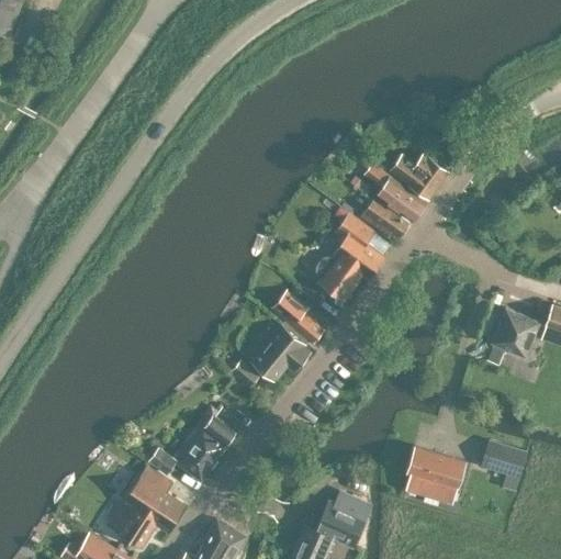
[(0,0),(0,35),(9,38),(22,0),(0,0)]
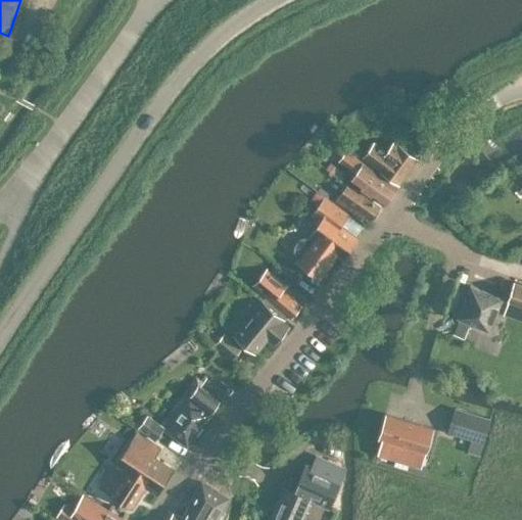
[(430,120),(437,132),(445,128),(438,115),(430,120)]
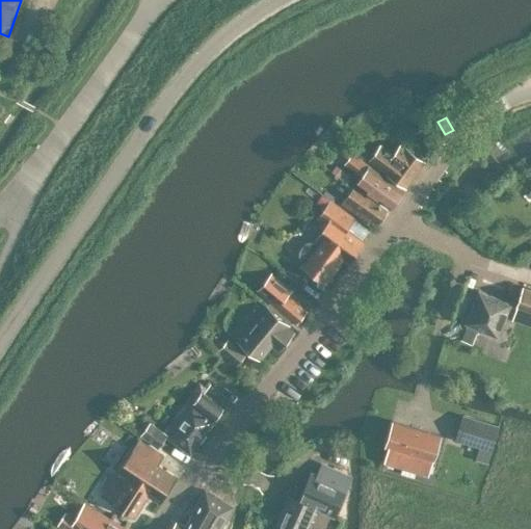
[(416,133),(430,151),(445,138),(429,122),(416,133)]
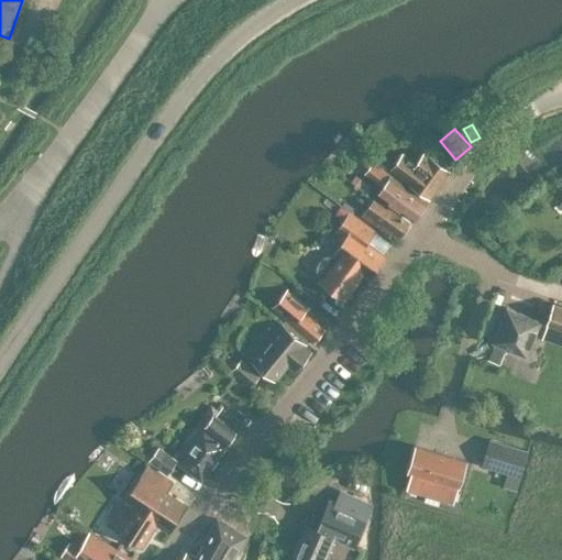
[(389,169),(429,197),(448,171),(422,153),(415,164),(401,154),(389,169)]
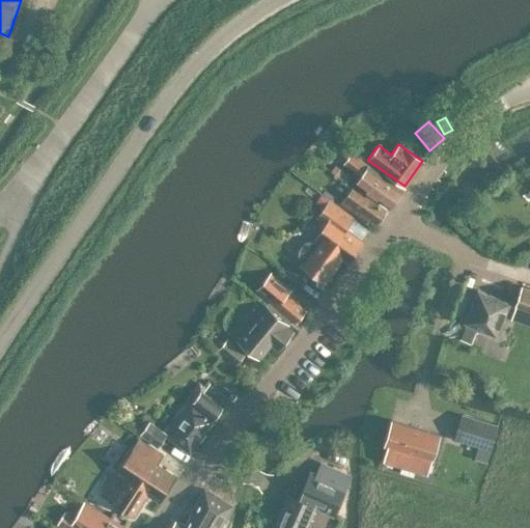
[(343,164),(361,176),(370,168),(351,154),(343,164)]
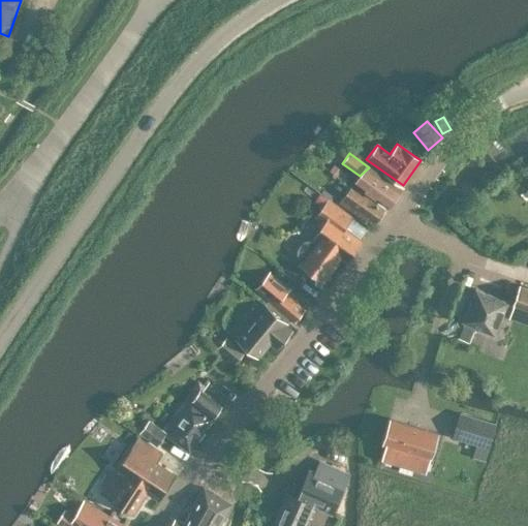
[(353,183),(389,208),(401,190),(369,167),(360,176),(353,183)]
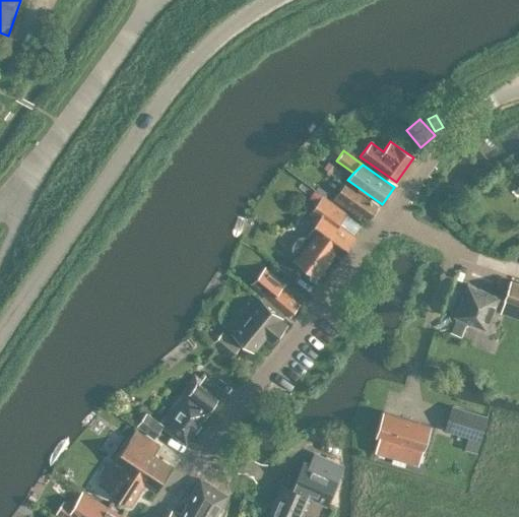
[(360,218),(362,214),(370,220),(379,207),(345,184),(334,200),(360,218)]
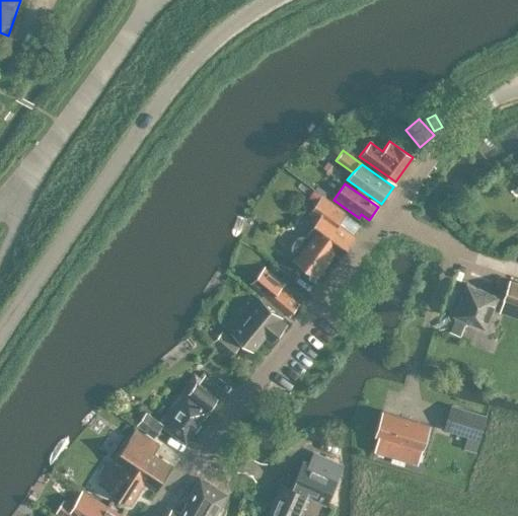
[(297,263),(317,278),(336,254),(342,259),(356,238),(339,225),(346,215),(322,198),(309,214),(318,220),(305,238),(299,239),(293,246),(294,255),(298,261),(297,263)]
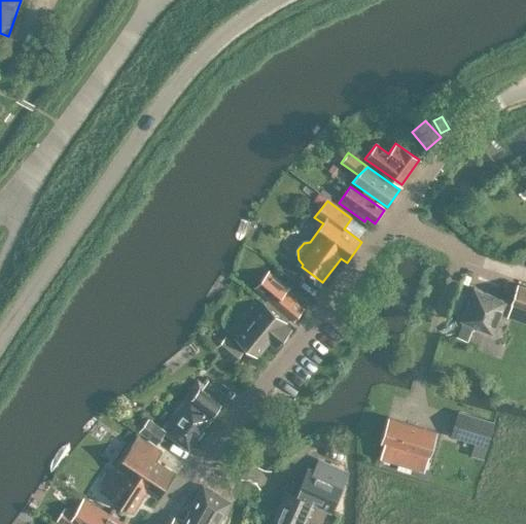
[(284,291),(288,287),(268,272),(254,287),(293,320),(304,308),(284,291)]
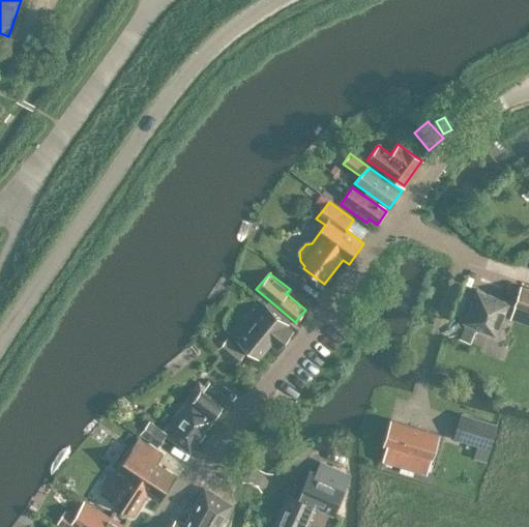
[(517,311),(528,315),(528,288),(524,287),(517,311)]
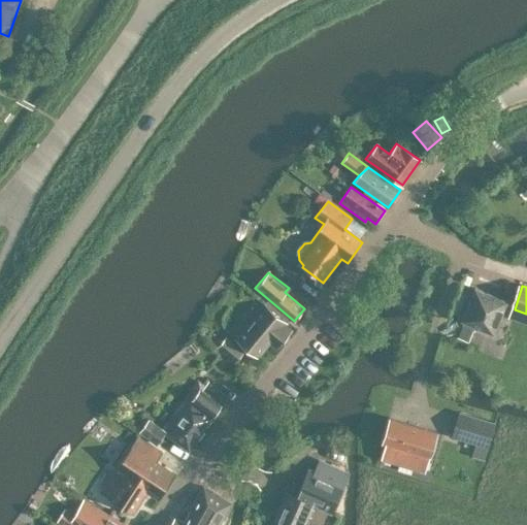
[(461,322),(494,335),(507,303),(494,297),(474,290),(461,322)]
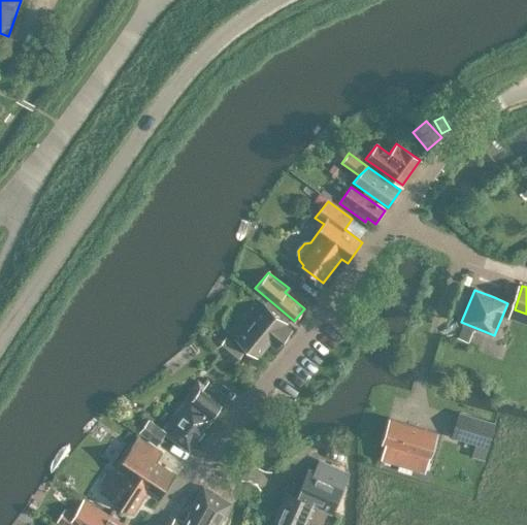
[(236,340),(254,355),(266,339),(277,349),(294,328),(268,307),(248,332),(244,330),(236,340)]
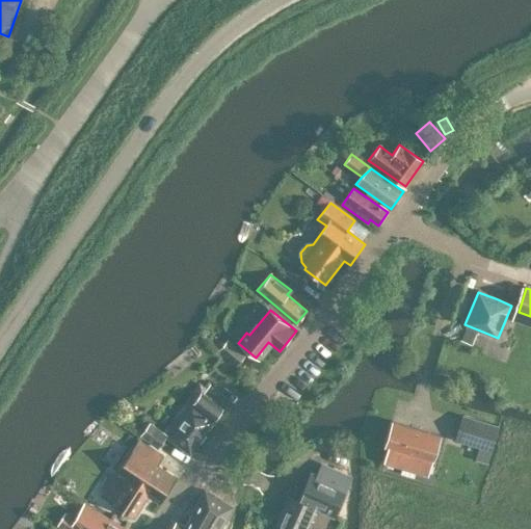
[(219,351),(237,366),(246,353),(229,340),(219,351)]
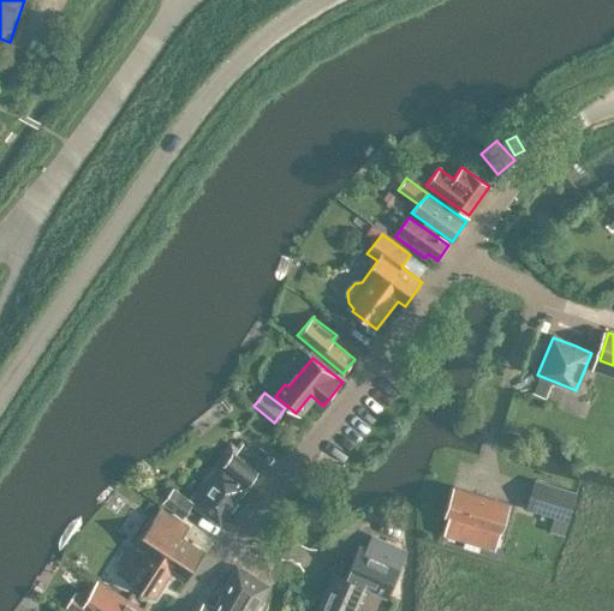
[(194,507),(220,526),(248,489),(246,487),(257,473),(234,456),(239,450),(230,442),(188,498),(196,504),(194,507)]
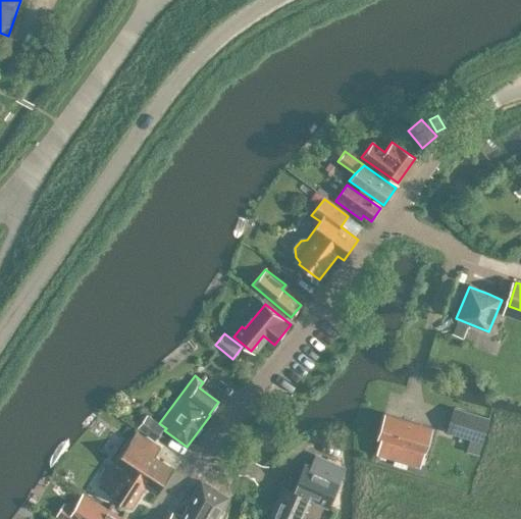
[(466,450),(478,454),(488,418),(454,408),(447,430),(470,438),(466,450)]
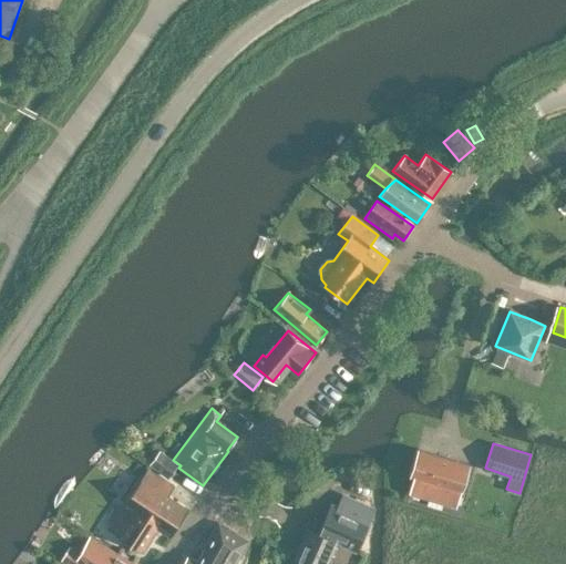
[(410,494),(456,509),(461,494),(462,494),(471,467),(419,451),(410,479),(414,480),(410,494)]
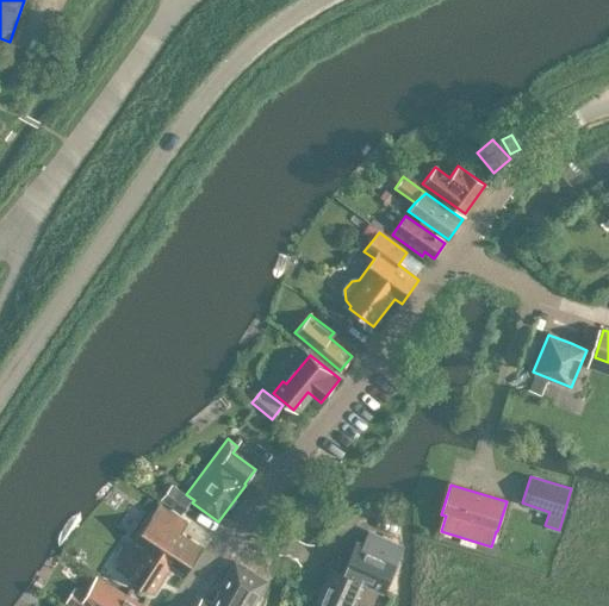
[(162,499),(181,512),(191,499),(171,486),(162,499)]
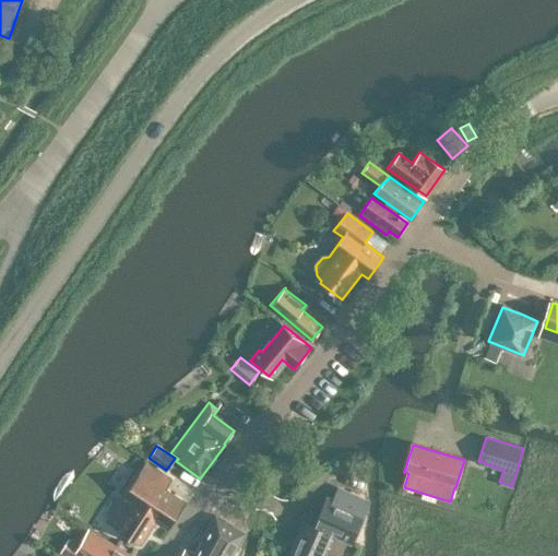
[(170,480),(150,466),(128,503),(132,506),(117,530),(141,544),(155,520),(167,528),(183,503),(164,491),(170,480)]
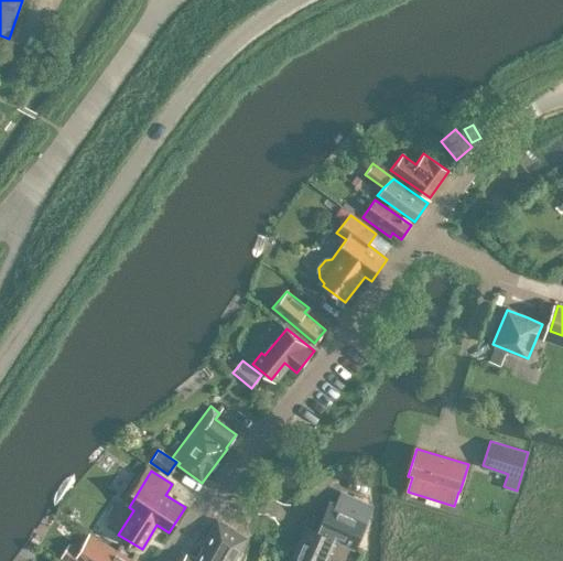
[(325,560),(335,541),(354,550),(368,518),(363,516),(367,506),(342,495),(324,535),(306,527),(291,560),(325,560)]
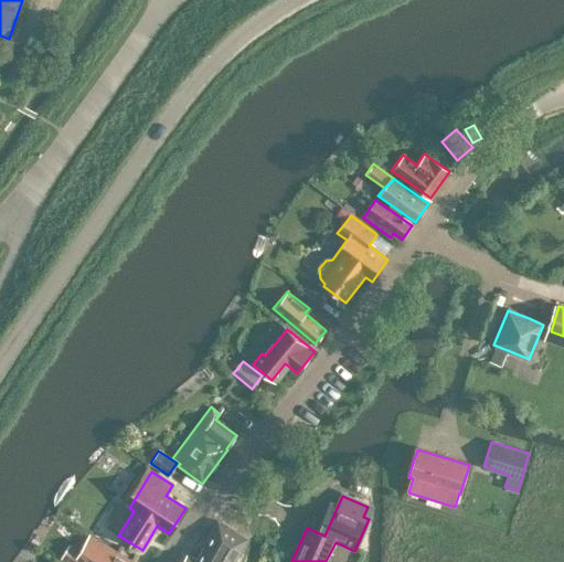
[(205,548),(197,561),(192,561),(184,557),(181,561),(234,561),(246,540),(217,523),(204,547),(205,548)]
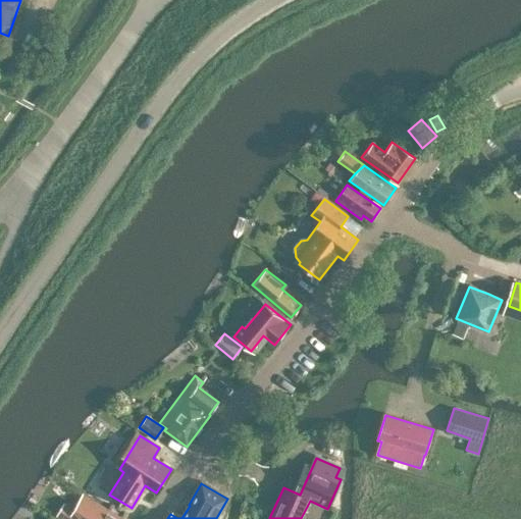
[(121,518),(83,496),(74,510),(63,503),(57,514),(64,518),(121,518)]
